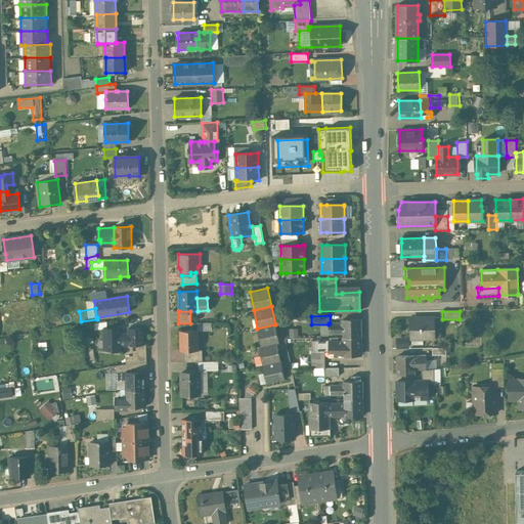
[(427,318),(419,318),(410,318),(411,339),(435,338),(434,317),(427,317),(427,318)]
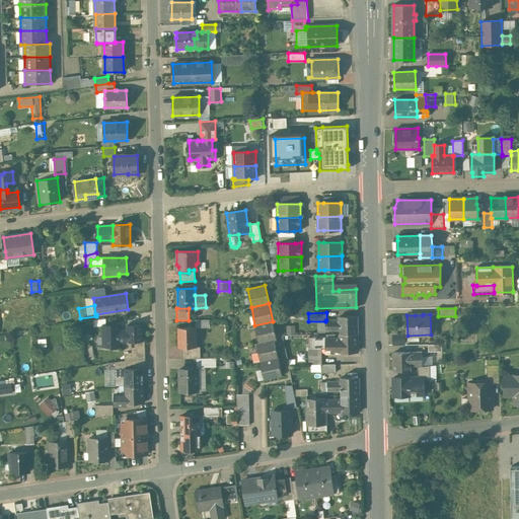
[(357,334),(356,316),(339,317),(339,320),(326,320),(325,320),(325,321),(325,330),(340,330),(340,335),(357,334)]
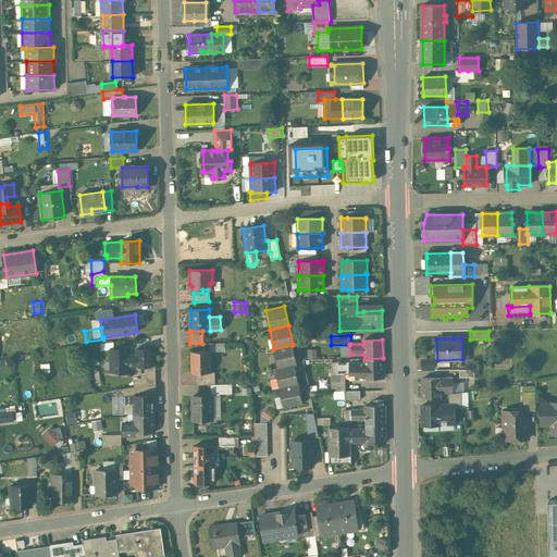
[(293,345),(273,349),(277,368),(275,368),(275,369),(295,364),(297,364),(293,345)]
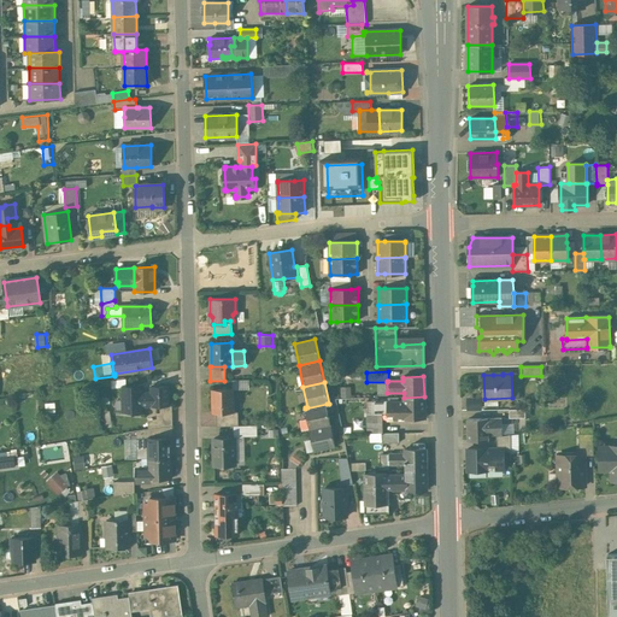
[(141,387),(123,388),(123,411),(131,411),(134,412),(142,412),(142,405),(151,405),(151,394),(142,394),(141,387)]
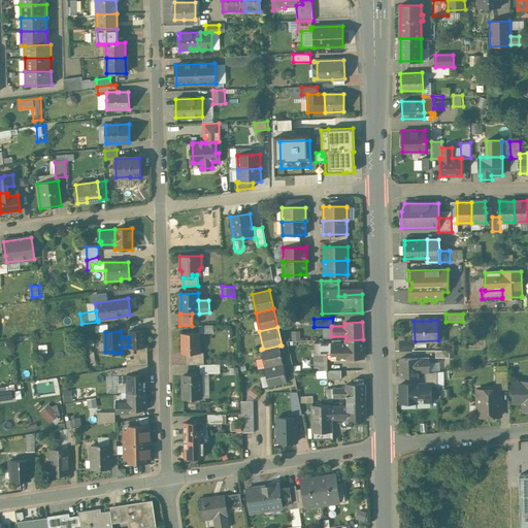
[(144,331),(128,331),(129,347),(129,348),(136,348),(144,348),(144,331)]
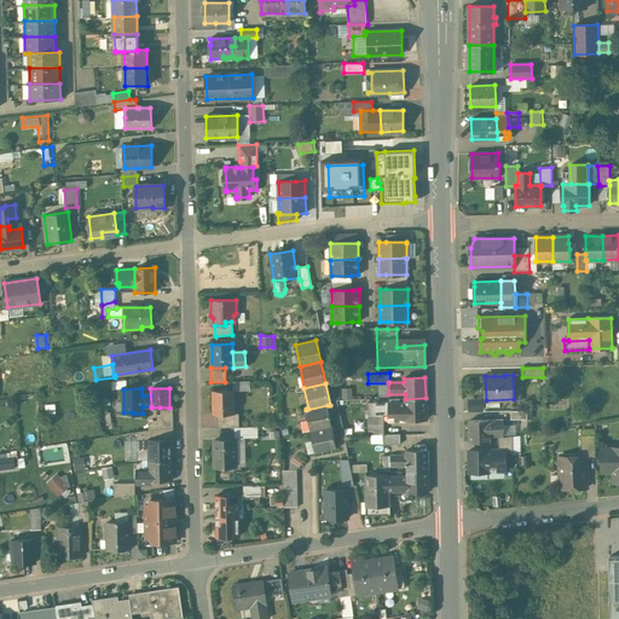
[(233,391),(213,391),(213,415),(235,414),(233,391)]
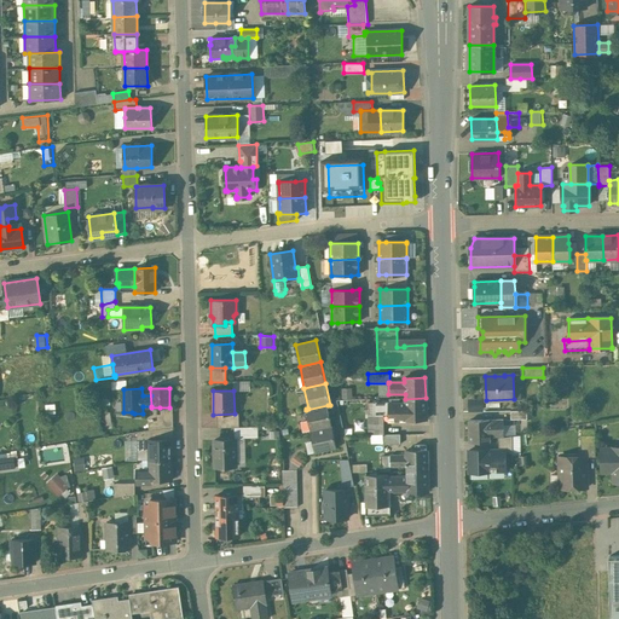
[(426,420),(426,398),(405,399),(405,415),(405,420),(426,420)]
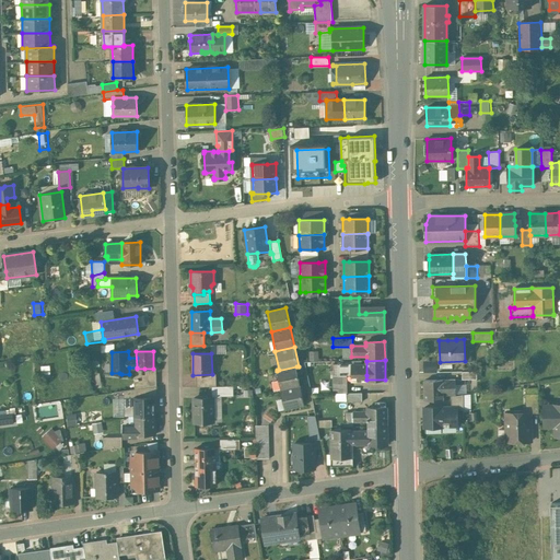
[(352,364),(333,364),(333,376),(347,376),(366,375),(366,365),(351,365),(352,364)]
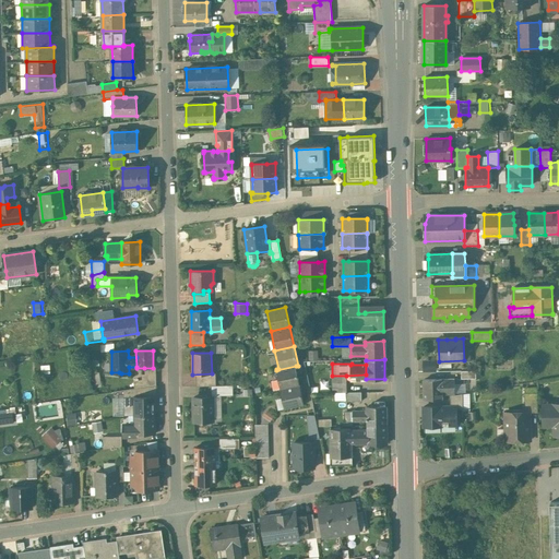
[(296,366),(276,370),(280,389),(299,385),(296,366)]
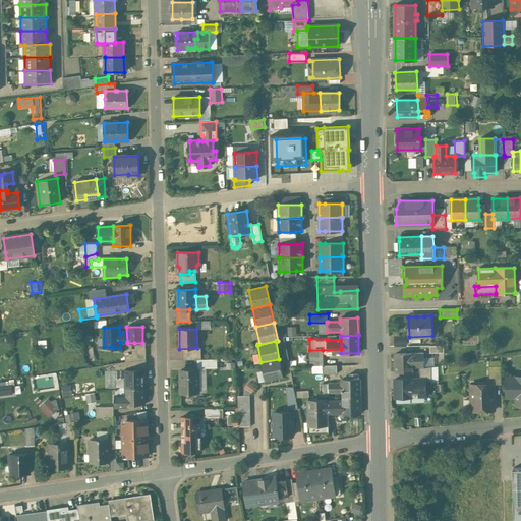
[(142,343),(134,343),(134,349),(132,349),(132,361),(146,359),(146,342),(142,343)]
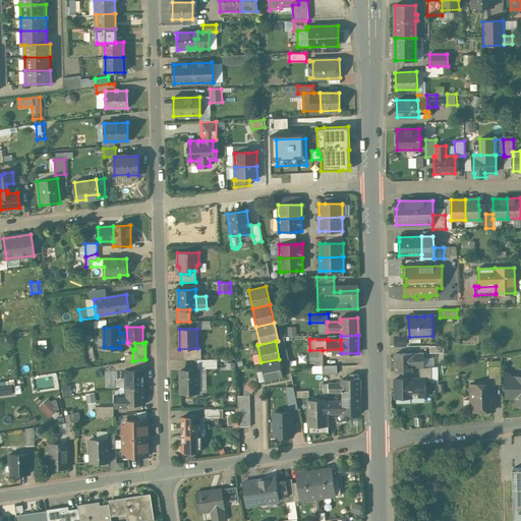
[(93,347),(85,348),(88,360),(95,360),(93,347)]
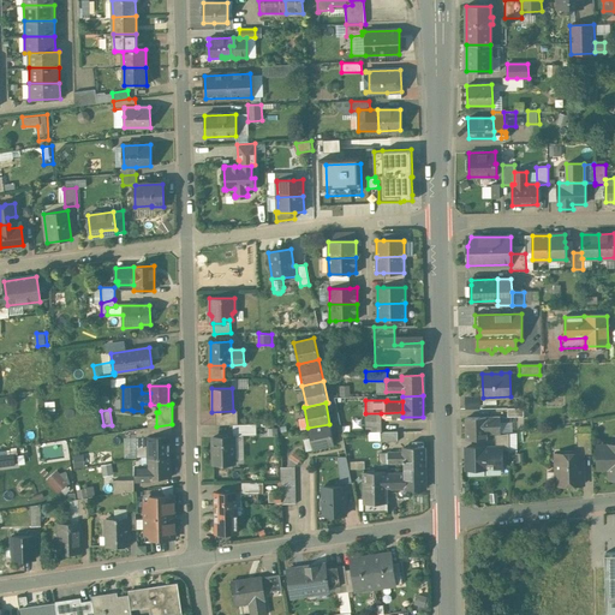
[(233,411),(212,412),(215,412),(215,425),(232,424),(237,424),(237,411),(233,411)]
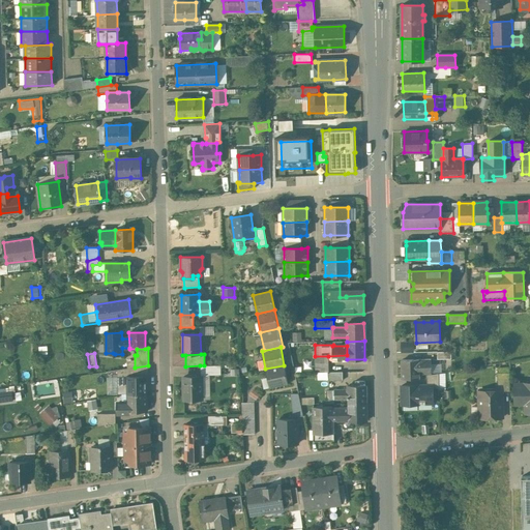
[(329,372),(328,356),(315,356),(316,373),(328,372),(329,372)]
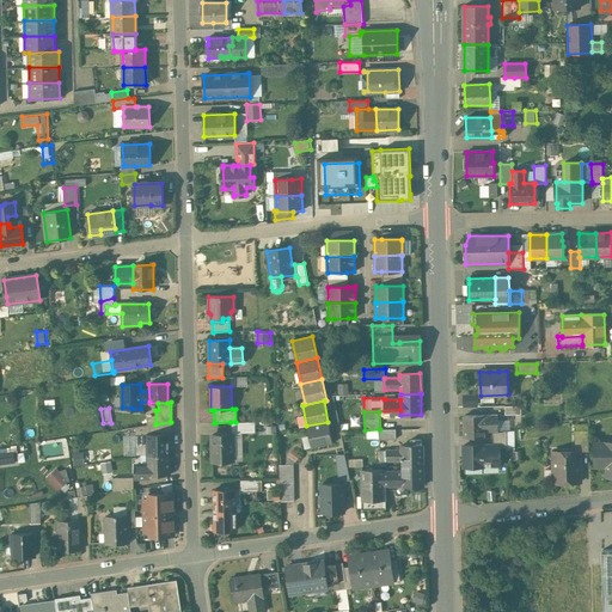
[(497,415),(464,416),(464,438),(484,438),(484,432),(497,432),(497,430),(497,420),(497,415)]
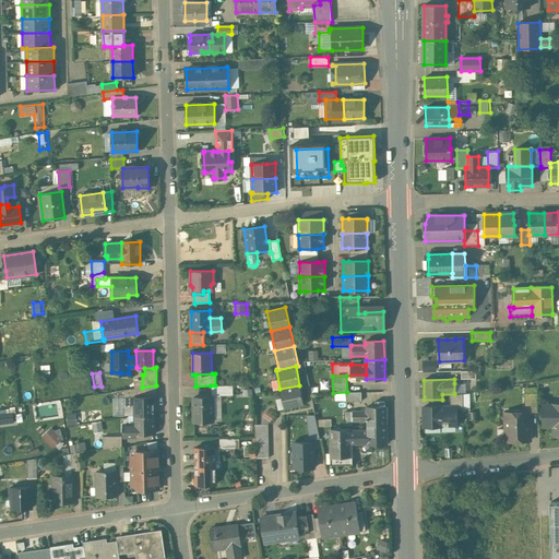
[(467,383),(454,383),(454,393),(468,393),(467,383)]
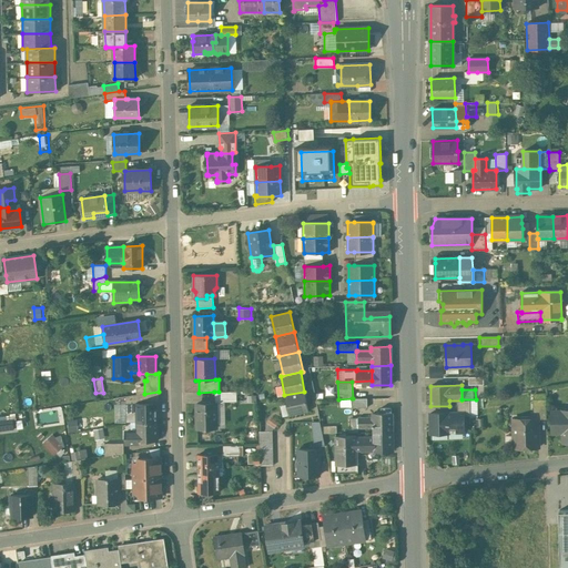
[(144,394),(133,395),(133,404),(137,404),(156,403),(159,403),(159,392),(144,394)]
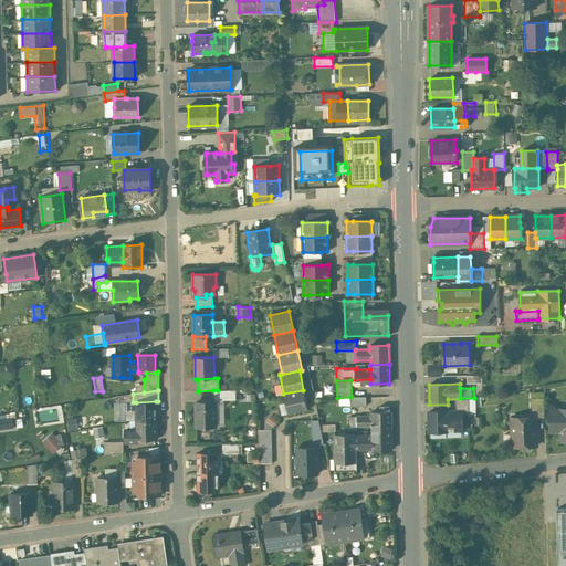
[(218,390),(213,390),(215,402),(222,401),(222,400),(236,400),(236,390),(218,390)]
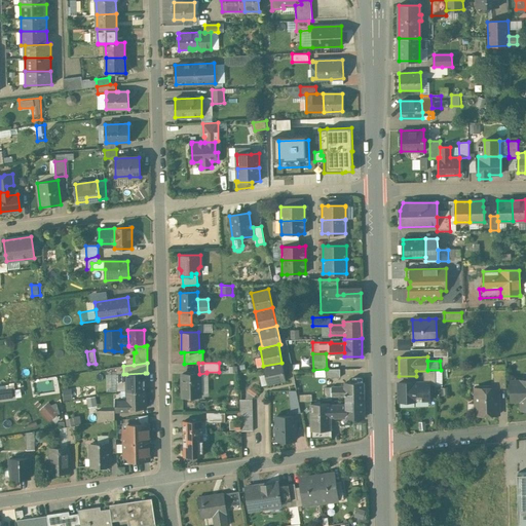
[(282,363),(263,366),(267,384),(286,381),(282,363)]
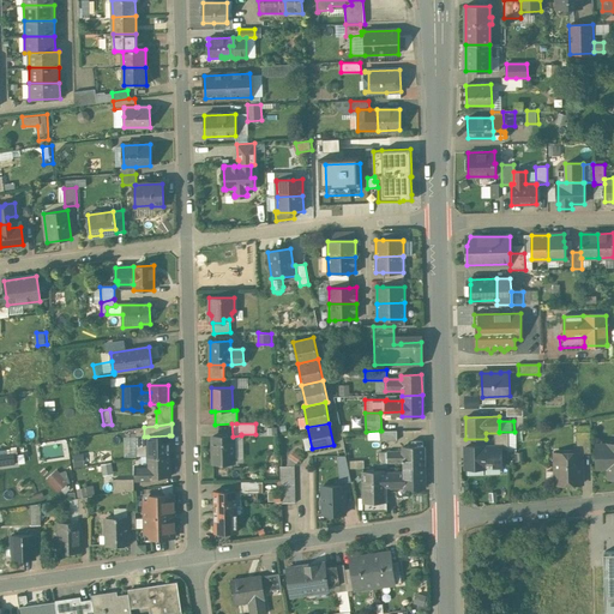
[(397,440),(396,431),(381,431),(380,431),(380,441),(397,440)]
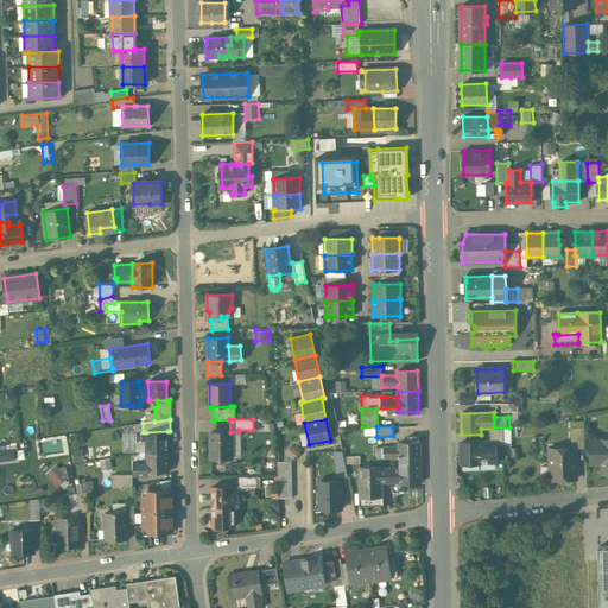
[(584,449),(584,428),(570,428),(571,448),(575,448),(575,449),(584,449)]
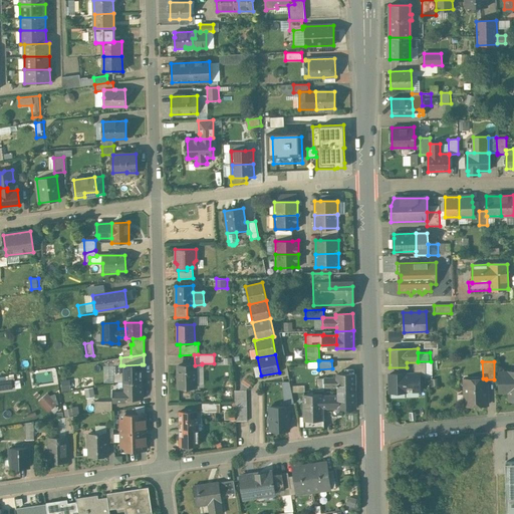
[(142,364),(123,365),(123,382),(126,382),(142,381),(142,364)]
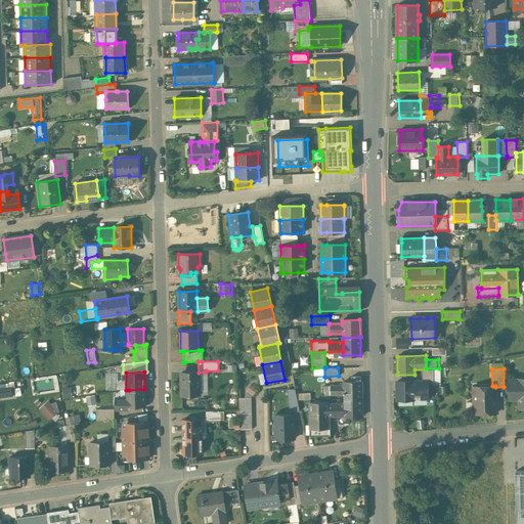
[(199,373),(181,373),(181,395),(200,395),(199,373)]
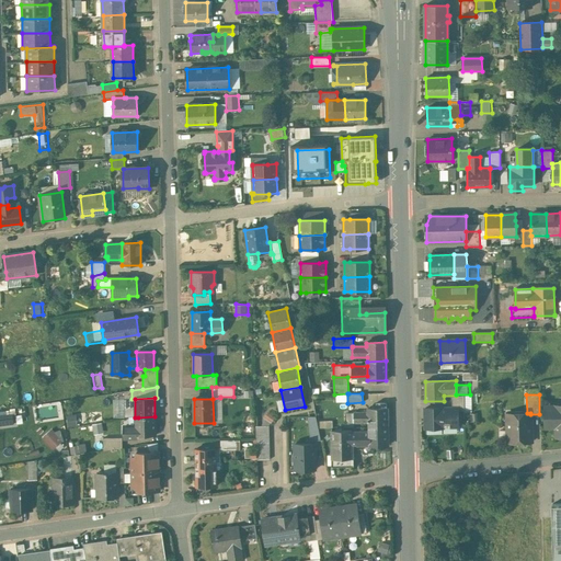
[(387,408),(387,403),(376,403),(376,408),(367,409),(367,412),(368,423),(368,427),(387,427),(387,408)]
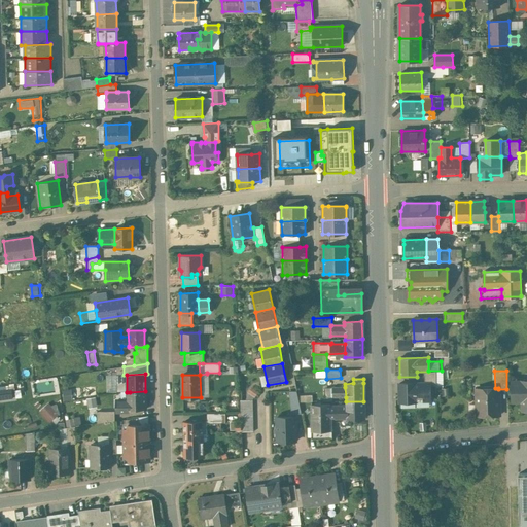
[(417,381),(399,382),(400,399),(417,399),(417,395),(417,384),(417,381)]
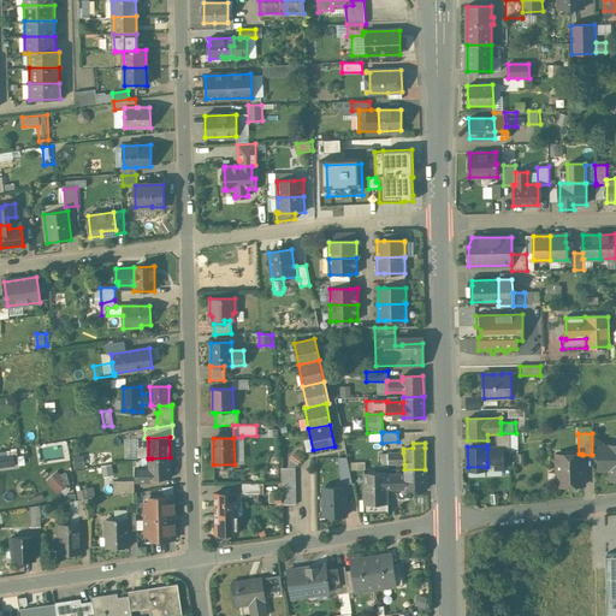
[(615,445),(600,446),(600,461),(610,461),(611,480),(615,480),(615,445)]
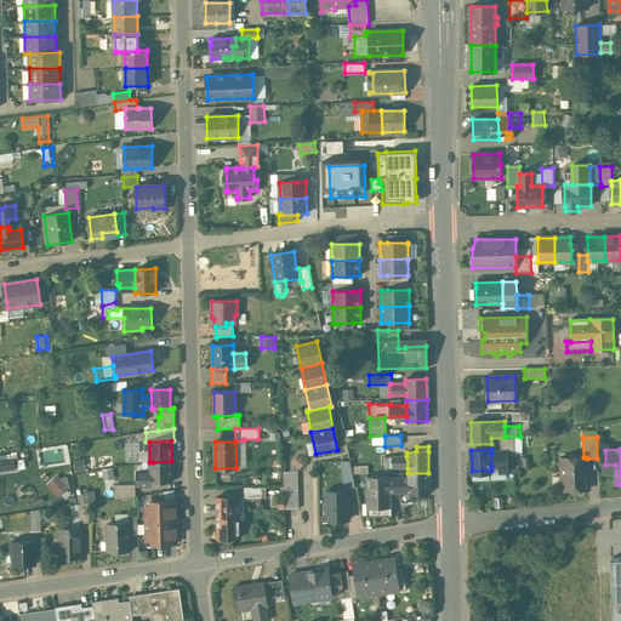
[(513,451),(491,453),(491,466),(514,465),(513,451)]
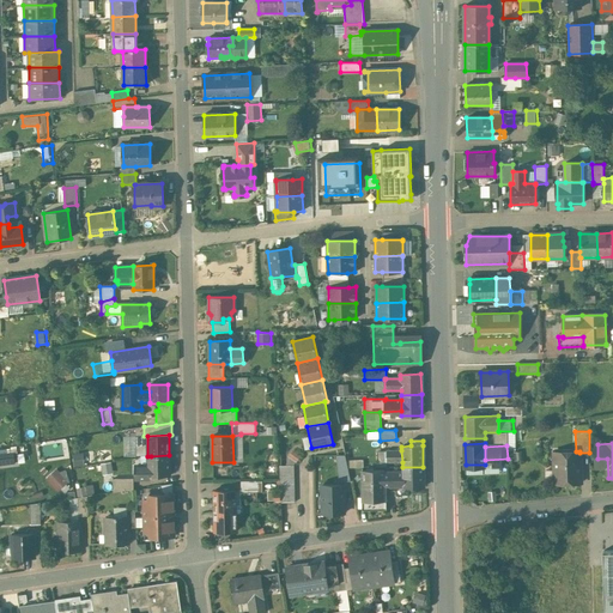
[(299,460),(302,454),(293,450),(291,456),(299,460)]
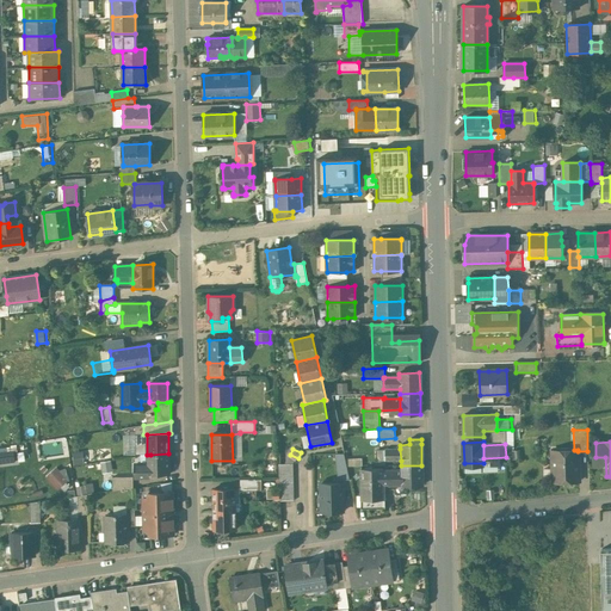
[(401,461),(400,449),(377,450),(378,461),(401,461)]
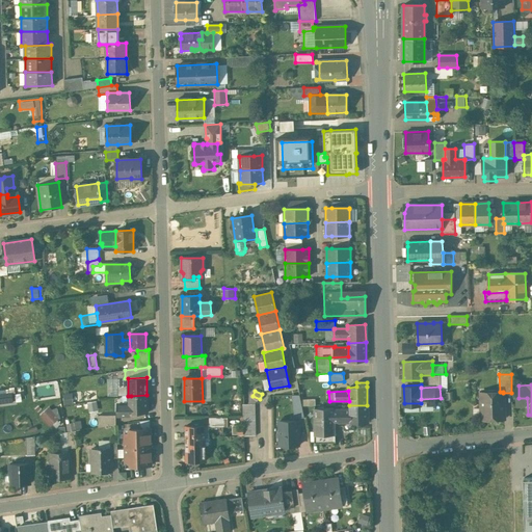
[(65,404),(74,403),(73,392),(63,393),(65,404)]
